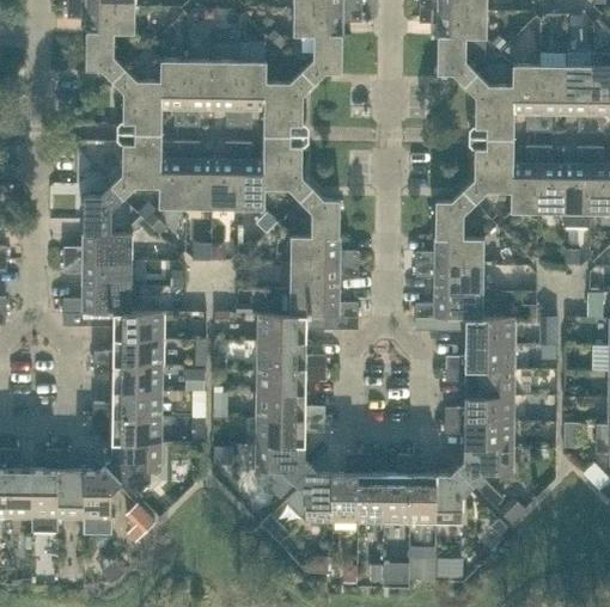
[(292,0),(293,11),(360,11),(360,0),(292,0)]
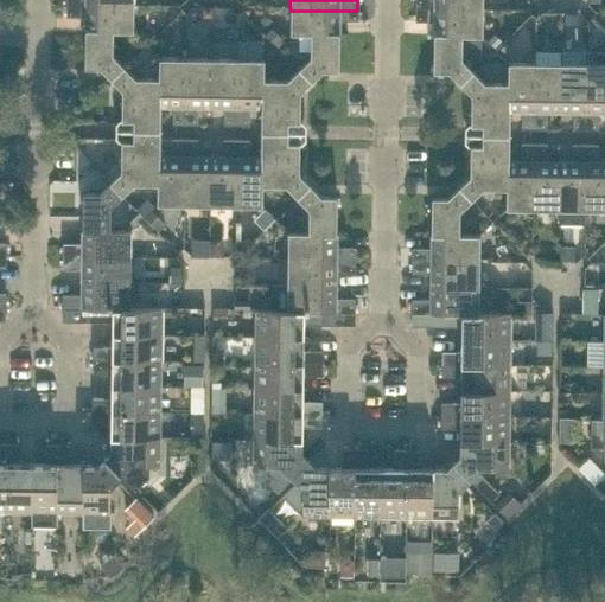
[(482,13),(482,0),(414,0),(414,4),(414,12),(482,13)]
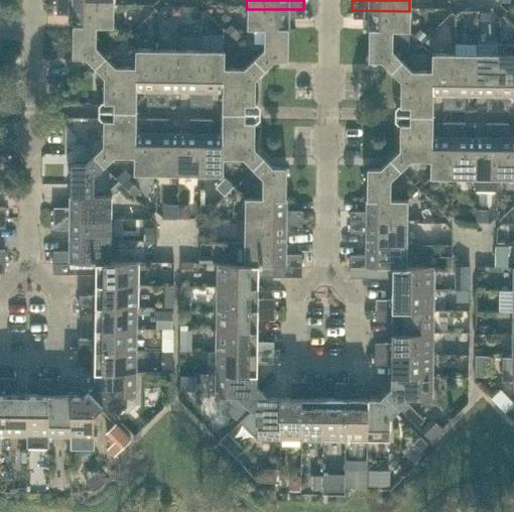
[(113,30),(113,7),(55,6),(55,17),(72,17),(72,29),(96,29),(113,30)]
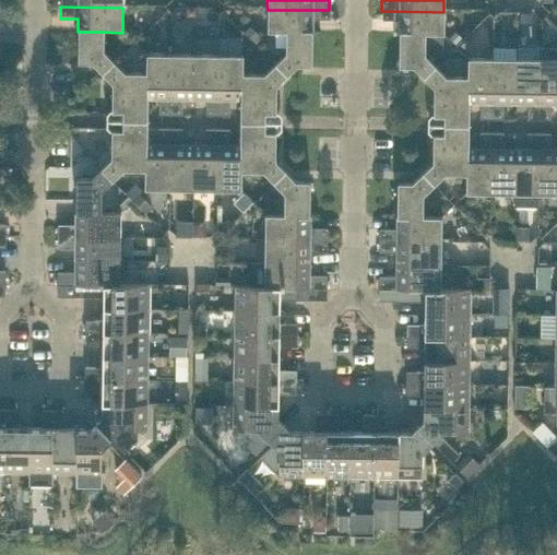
[(329,22),(329,10),(268,10),(267,34),(285,35),(286,34),(311,34),(311,22),(329,22)]
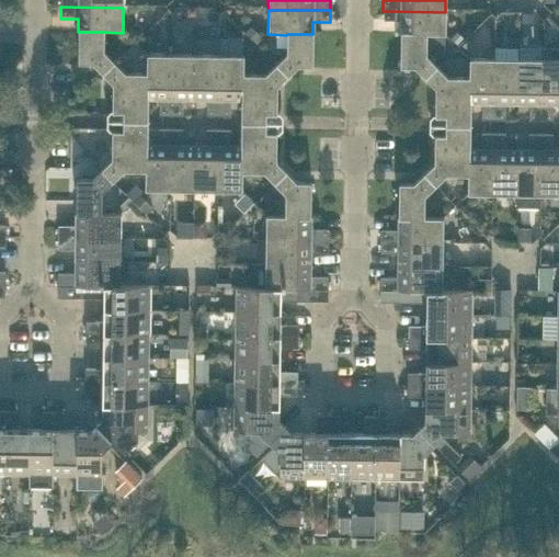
[(445,36),(445,12),(383,11),(383,15),(383,23),(400,23),(400,35),(426,35),(426,36),(445,36)]
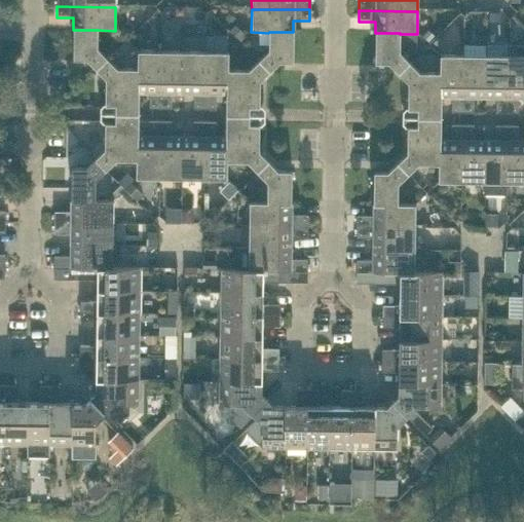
[(98,51),(98,30),(73,30),(73,33),(73,62),(86,62),(96,71),(107,61),(98,51)]
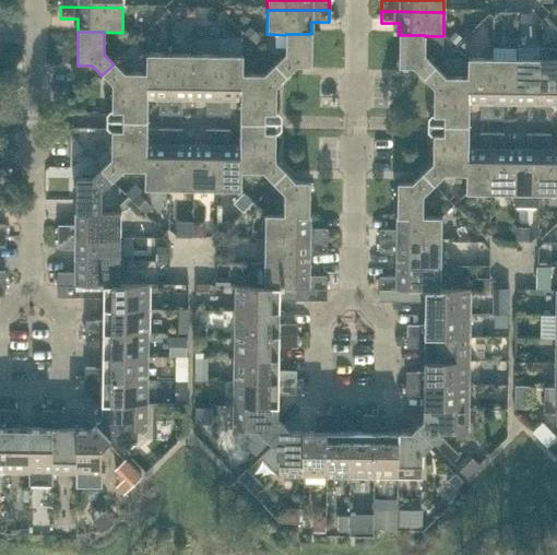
[(311,57),(311,34),(286,34),(285,35),(285,56),(274,67),(286,79),(296,69),(311,69),(311,57)]
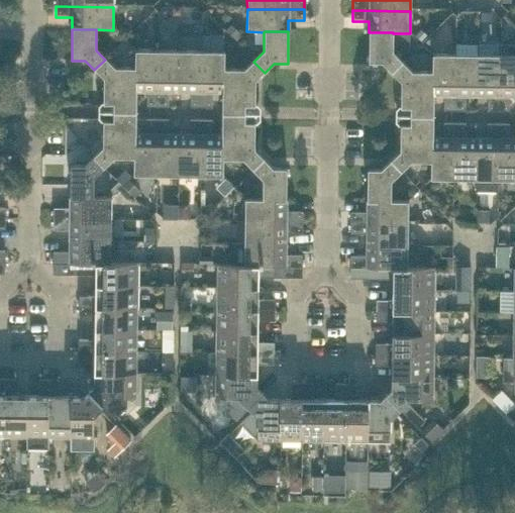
[(393,33),(393,32),(369,32),(369,65),(382,65),(391,74),(402,64),(392,54),(393,33)]
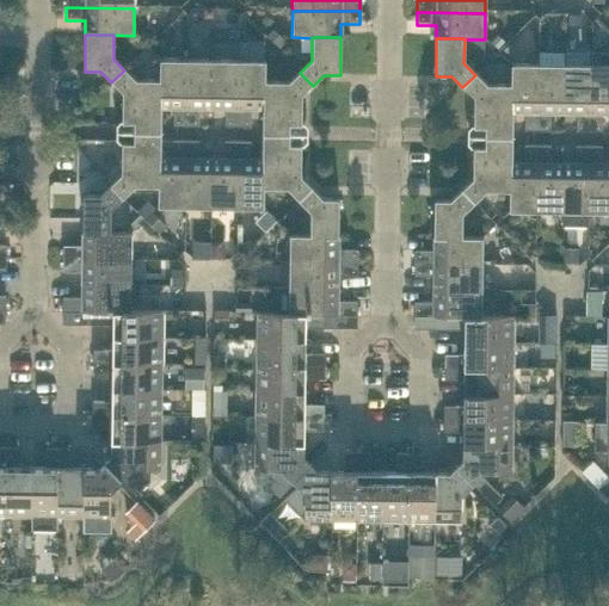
[(564,67),(563,116),(576,116),(576,134),(589,134),(589,68),(590,54),(564,54),(564,67)]
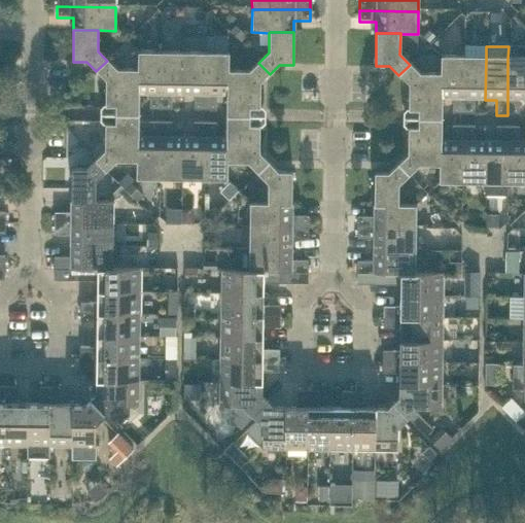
[(160,111),(161,54),(138,54),(137,71),(138,71),(138,95),(139,95),(139,96),(149,96),(149,111),(160,111)]
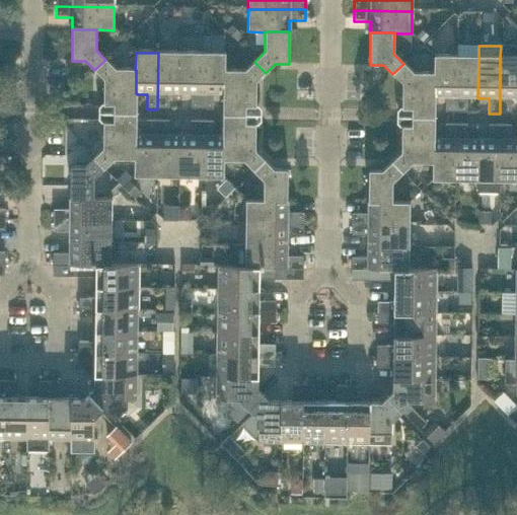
[(179,95),(180,53),(158,53),(157,109),(168,109),(168,94),(179,95)]
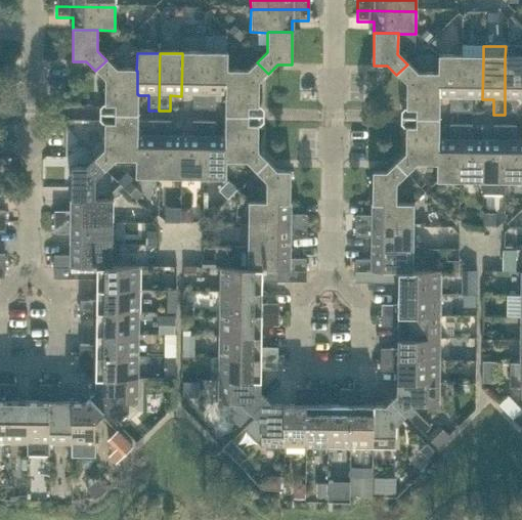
[(204,112),(204,54),(182,53),(181,96),(192,96),(192,111),(204,112)]
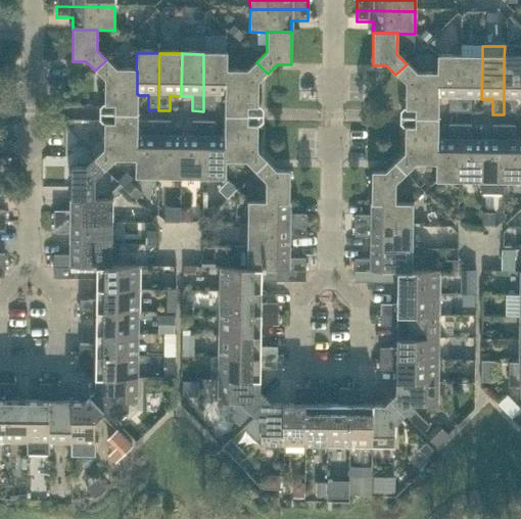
[(227,72),(227,54),(203,54),(203,111),(214,111),(215,96),(225,96),(226,72),(227,72)]
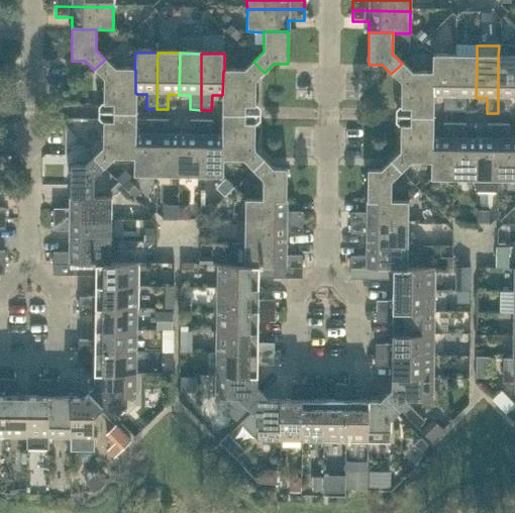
[(453,113),(454,57),(432,57),(431,74),(432,74),(432,97),(432,98),(433,98),(443,98),(443,113),(453,113)]
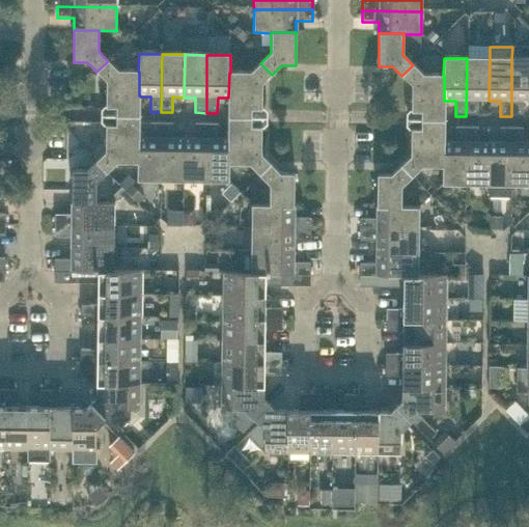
[(489,101),(490,58),(467,58),(466,116),(477,116),(477,101),(489,101)]
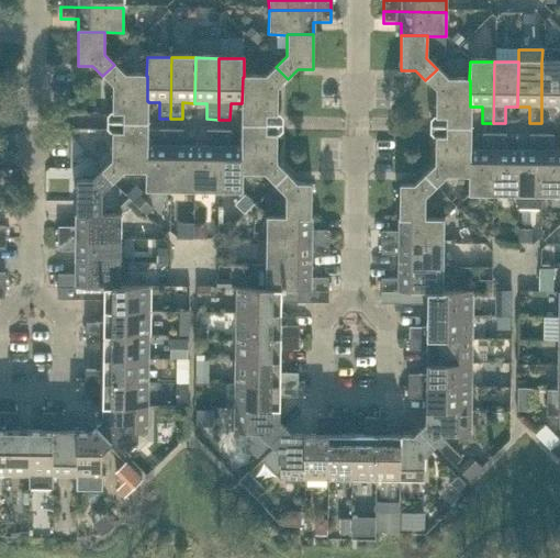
[(559,62),(541,63),(541,123),(553,123),(553,107),(559,107),(559,62)]
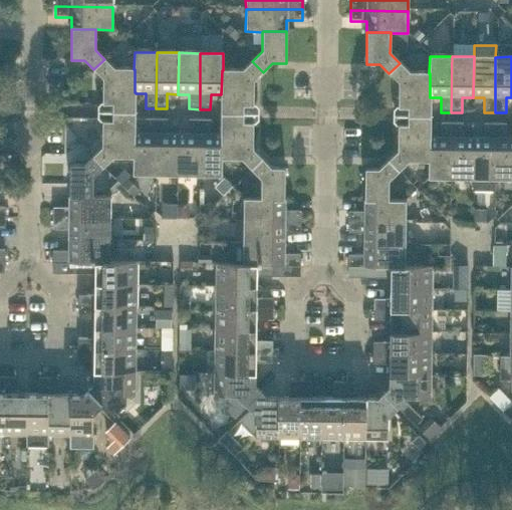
[(134,69),(114,69),(104,59),(93,69),(102,79),(102,92),(135,92),(135,69),(134,69)]
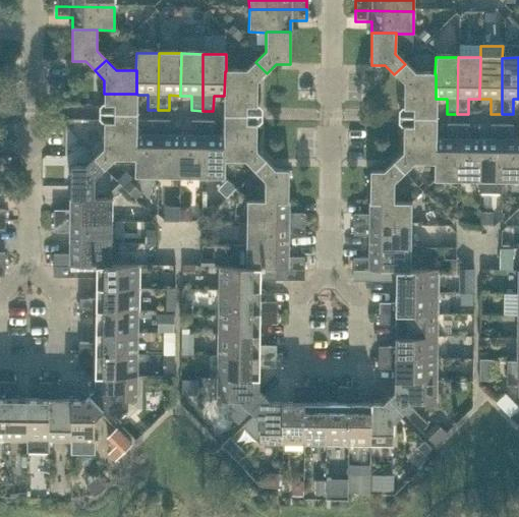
[(256,82),(267,73),(255,62),(245,71),(226,71),(225,71),(224,96),(256,96),(256,82)]
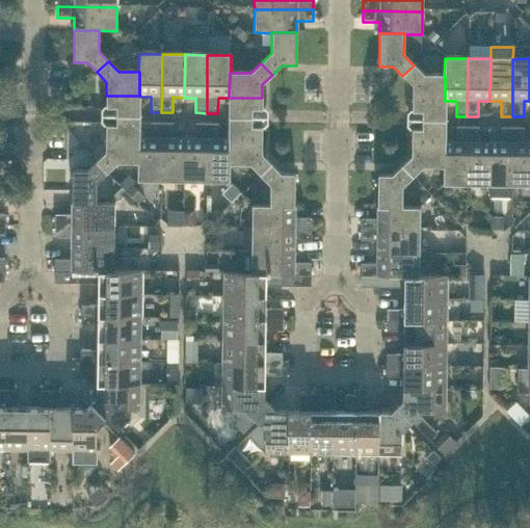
[(444,76),(424,76),(414,66),(402,76),(412,86),(412,100),(445,100),(445,76),(444,76)]
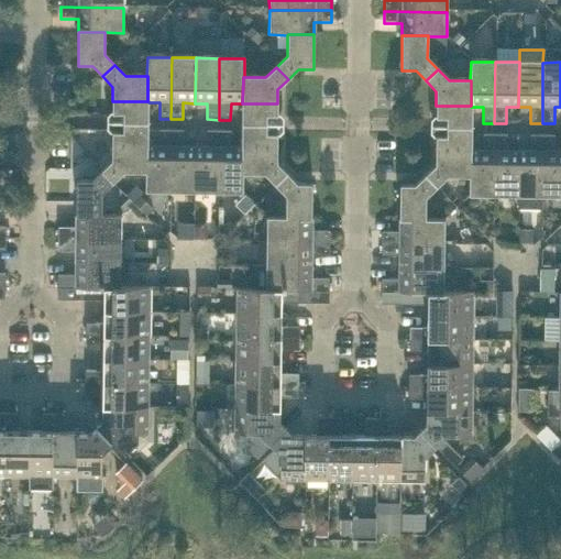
[(149,101),(147,101),(112,101),(112,116),(147,116),(149,102),(149,101)]
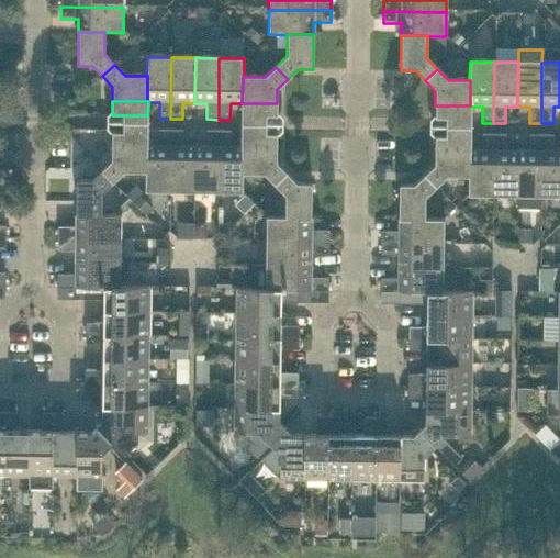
[(277,118),(277,103),(242,103),(242,116),(277,118)]
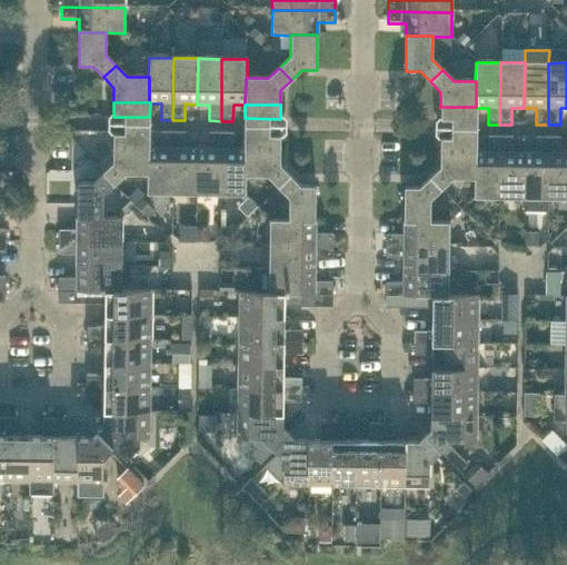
[(476,108),(476,107),(440,107),(440,121),(476,121),(477,108),(476,108)]
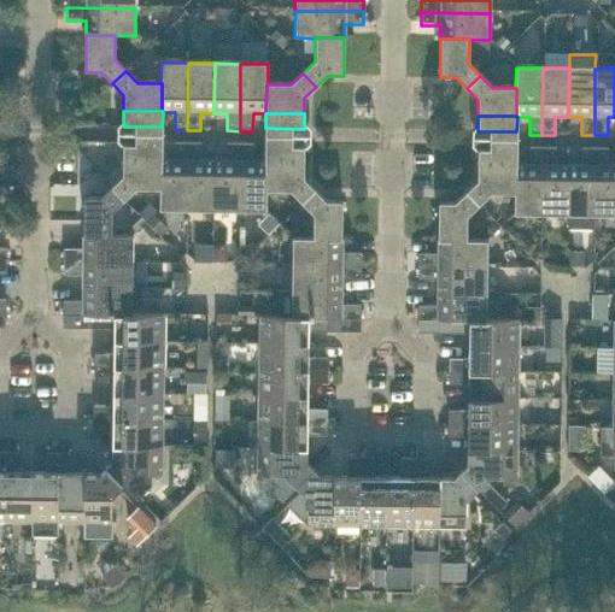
[(516,166),(516,141),(490,141),(490,152),(478,152),(478,168),(515,168),(515,166),(516,166)]
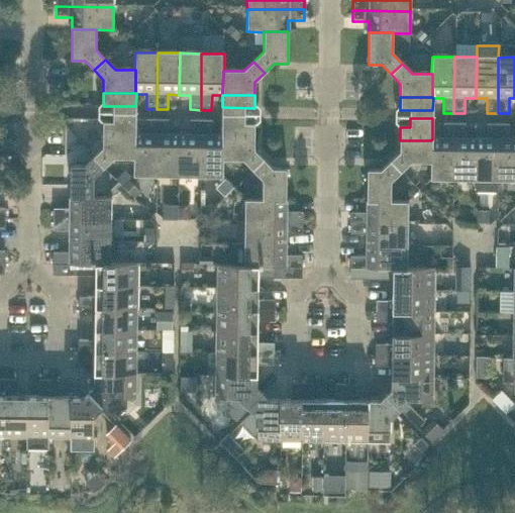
[(156,178),(157,121),(146,121),(145,136),(135,136),(134,160),(133,160),(133,178),(156,178)]
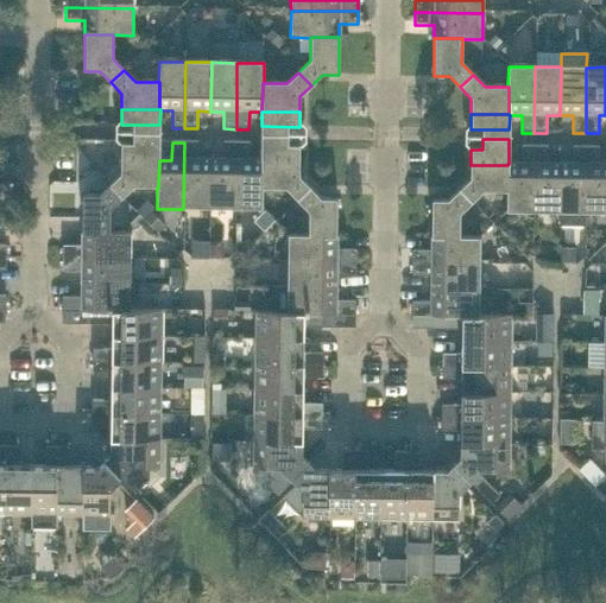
[(197,160),(197,143),(184,143),(183,209),(209,209),(210,160),(197,160)]
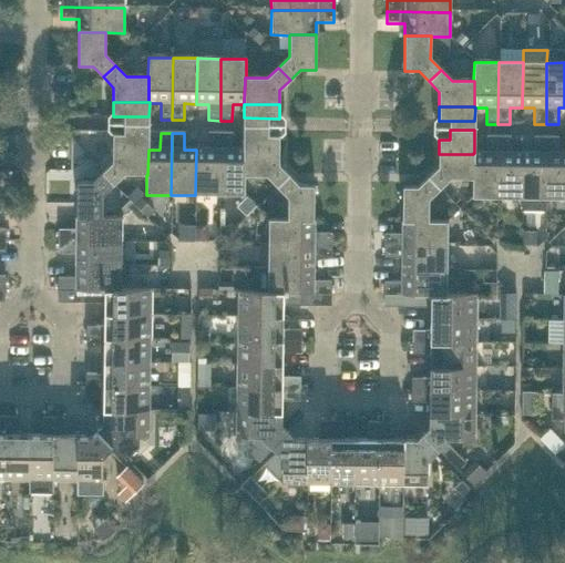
[(219,195),(219,134),(208,134),(207,150),(196,150),(195,195),(219,195)]
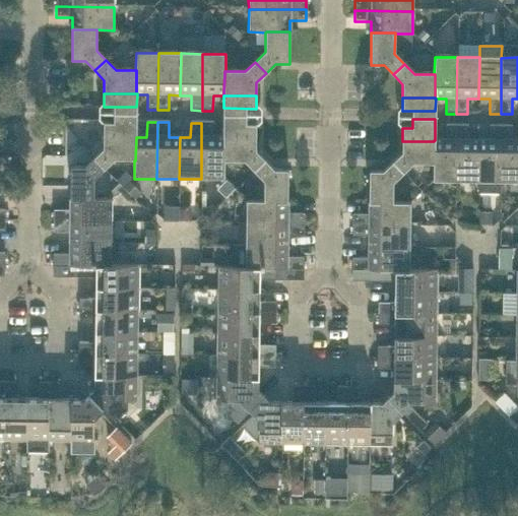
[(212,138),(212,123),(201,123),(201,179),(223,180),(224,162),(223,162),(223,138),(222,138),(212,138)]
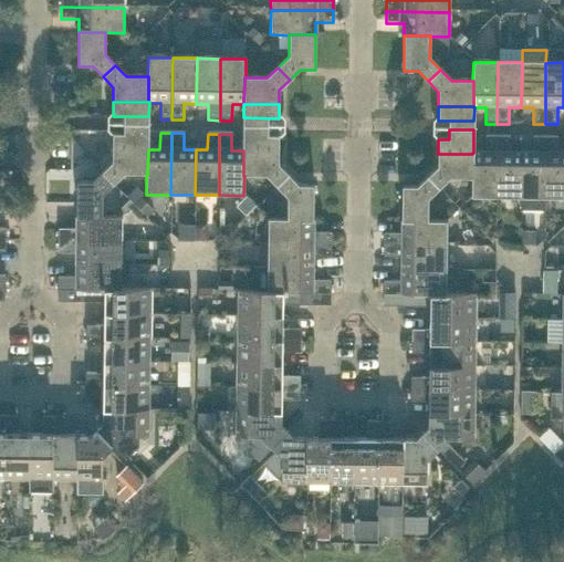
[(148,149),(148,135),(113,135),(113,149),(148,149)]
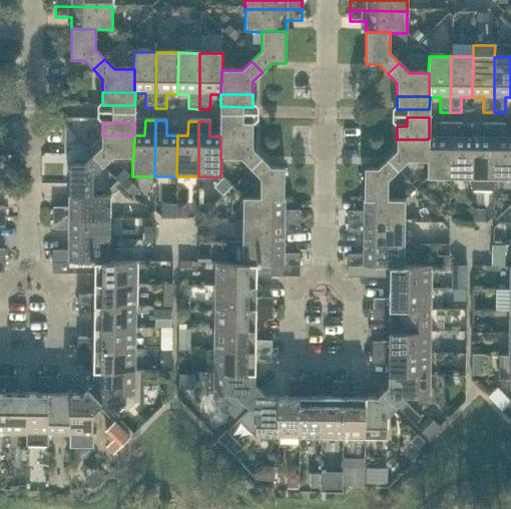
[(252,137),(252,124),(219,123),(219,136),(220,136),(252,137)]
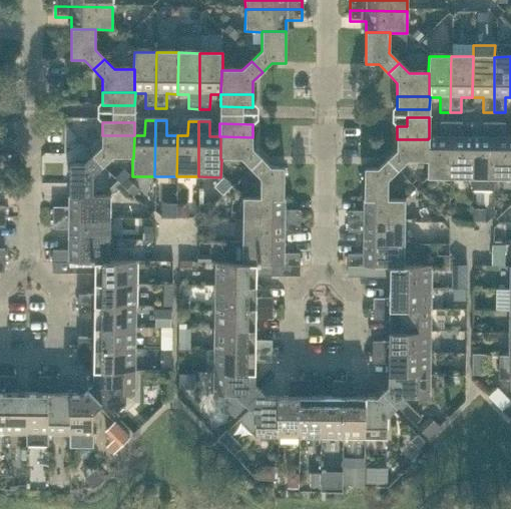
[(450,180),(450,124),(440,124),(439,139),(429,138),(428,138),(428,139),(428,162),(427,162),(427,180),(450,180)]
